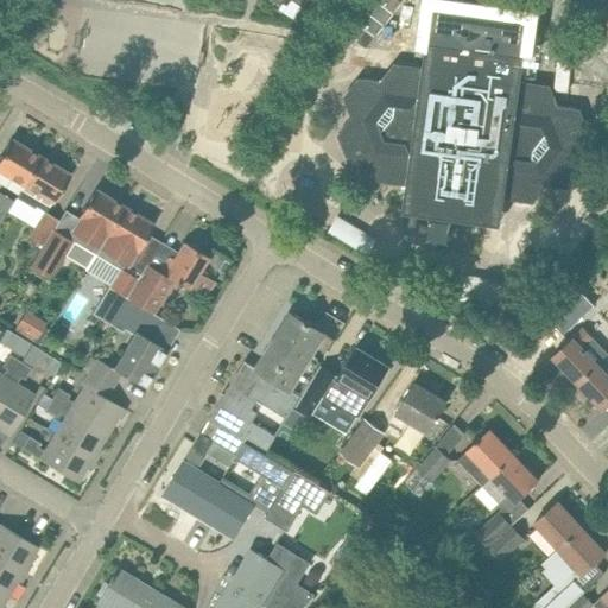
[(352,116),(337,134),(347,157),(368,160),(377,181),(406,185),(403,210),(500,225),(505,190),(508,200),(533,203),(546,185),(569,188),(584,169),(576,149),(589,131),(580,108),(558,105),(550,84),(520,81),(530,17),(431,2),(422,76),(418,65),(393,63),(380,80),(358,77),(343,96),(352,116)]
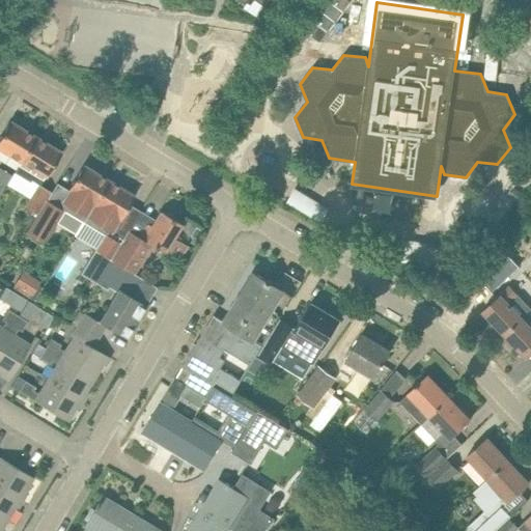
[(0,136),(0,148),(21,161),(35,136),(9,120),(0,136)]
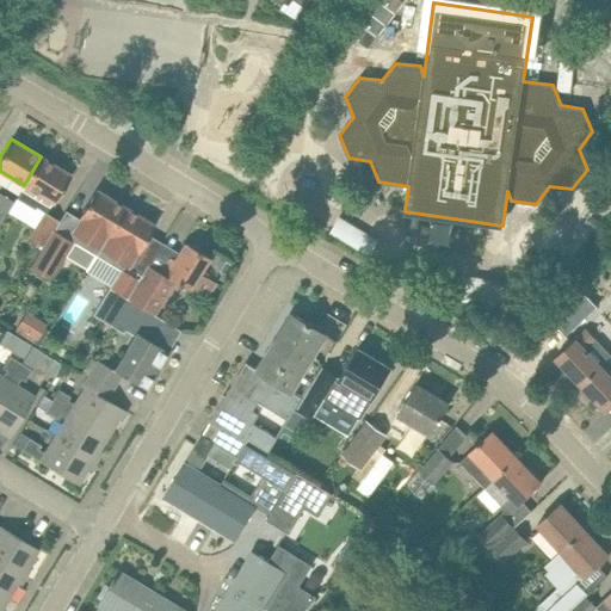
[(71,174),(41,156),(24,185),(17,197),(34,208),(36,207),(44,213),(29,238),(31,239),(18,259),(31,267),(57,222),(59,221),(45,213),(51,202),(54,203),(71,174)]
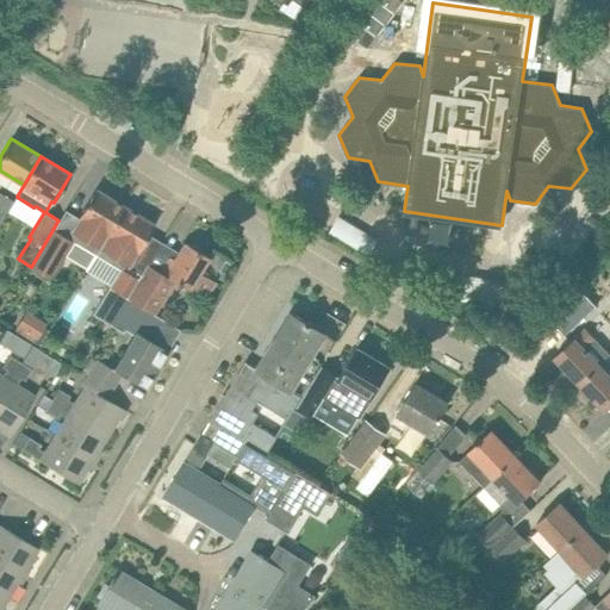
[(95,190),(70,230),(57,222),(31,267),(51,278),(73,240),(97,254),(125,207),(95,190)]
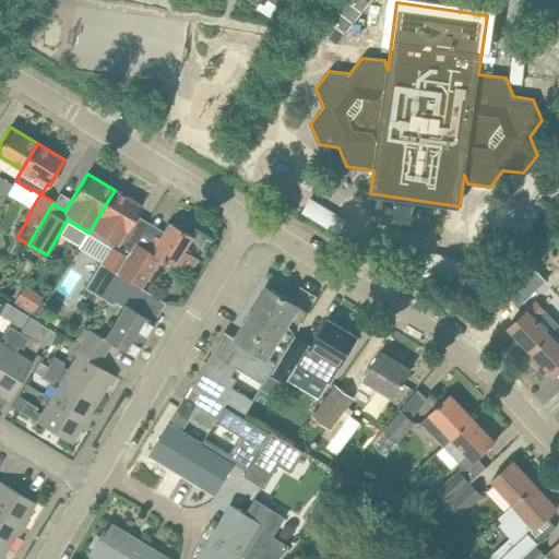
[(0,202),(12,183),(0,176),(0,202)]
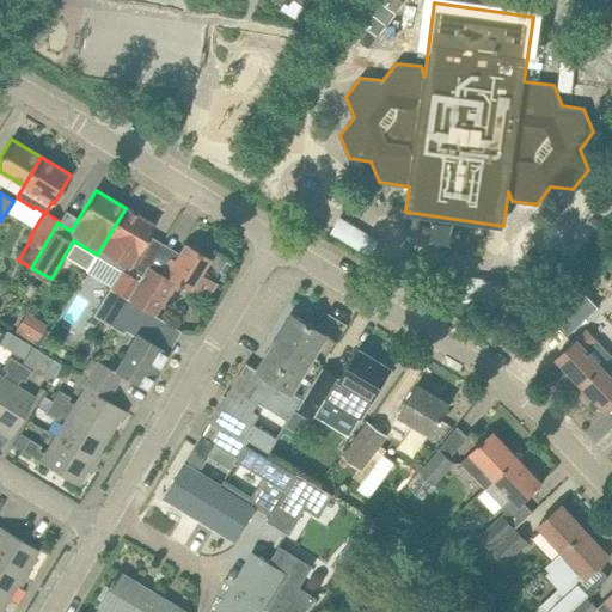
[(127,273),(155,226),(126,208),(97,255),(120,268),(92,316),(111,326),(127,299),(139,279),(127,273)]
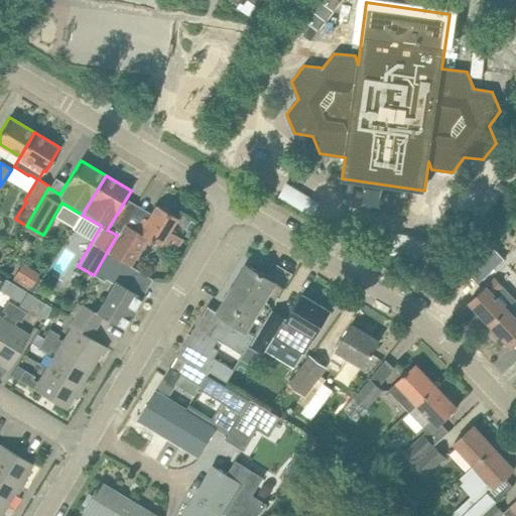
[(311,216),(319,203),(286,182),(278,197),(311,216)]
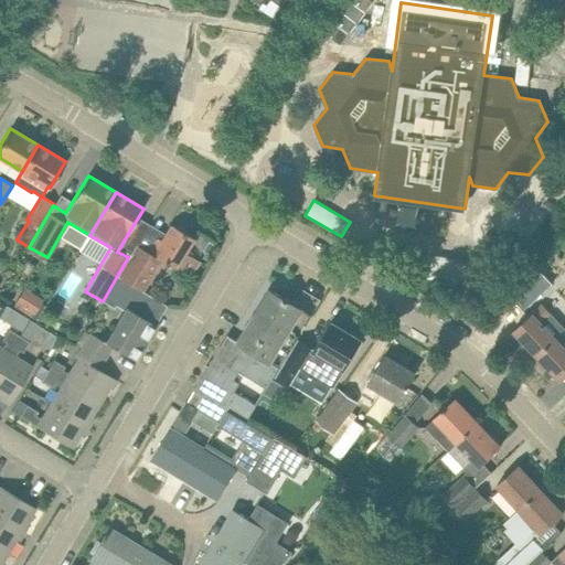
[(137,243),(128,257),(117,276),(142,290),(161,259),(174,268),(193,237),(170,224),(160,241),(157,237),(149,251),(137,243)]
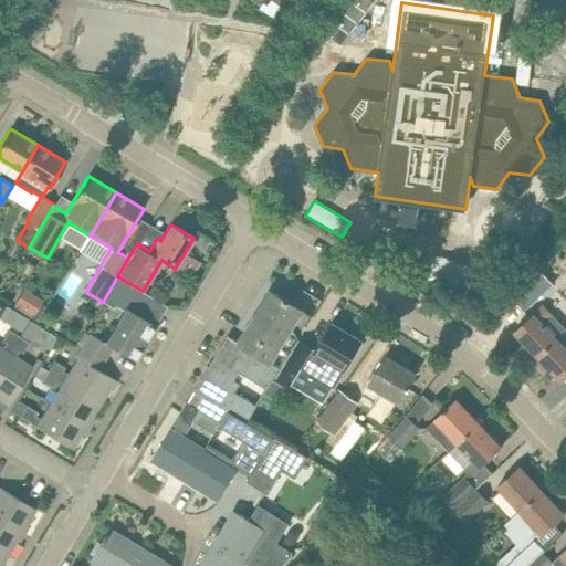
[(541,271),(511,299),(523,312),(553,284),(541,271)]
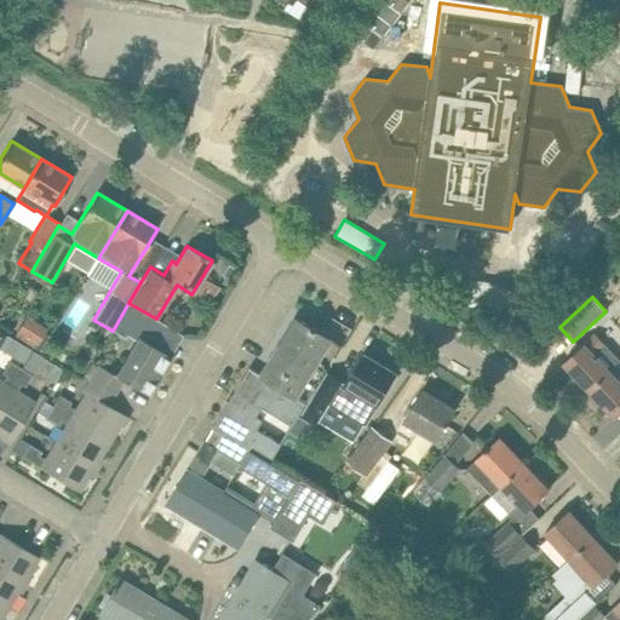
[(156,319),(128,303),(113,331),(125,338),(126,334),(137,340),(115,375),(122,380),(149,395),(172,357),(153,345),(164,326),(172,331),(173,329),(156,319)]
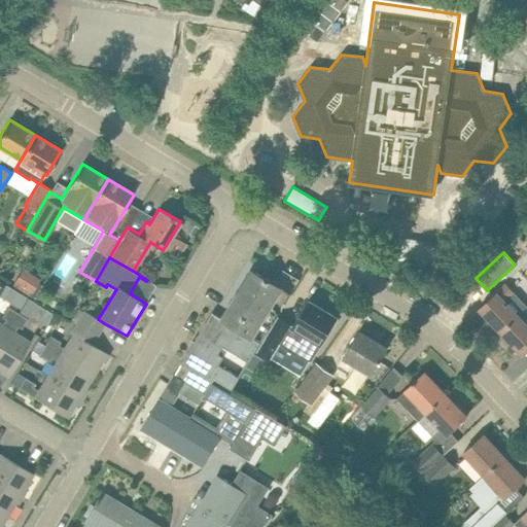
[(236,297),(222,319),(252,338),(260,323),(270,328),(280,312),(291,293),(252,271),(251,272),(252,272),(237,297),(236,297)]
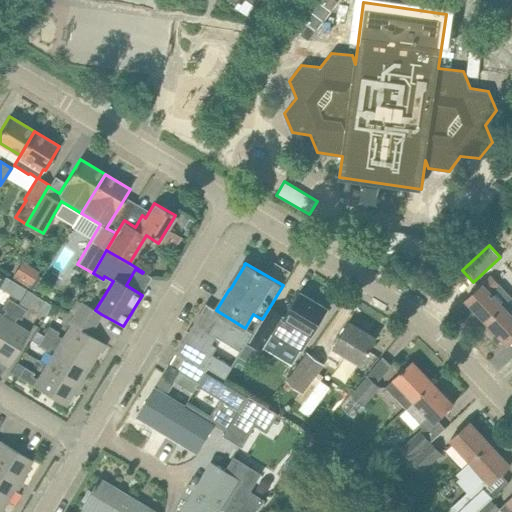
[(486,323),(503,307),(490,293),(499,285),(490,276),(464,300),(486,323)]
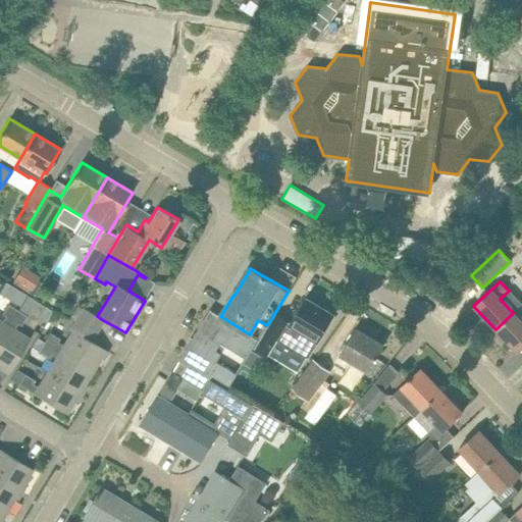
[(17,310),(0,337),(0,365),(9,371),(30,338),(17,330),(36,301),(27,295),(17,310)]
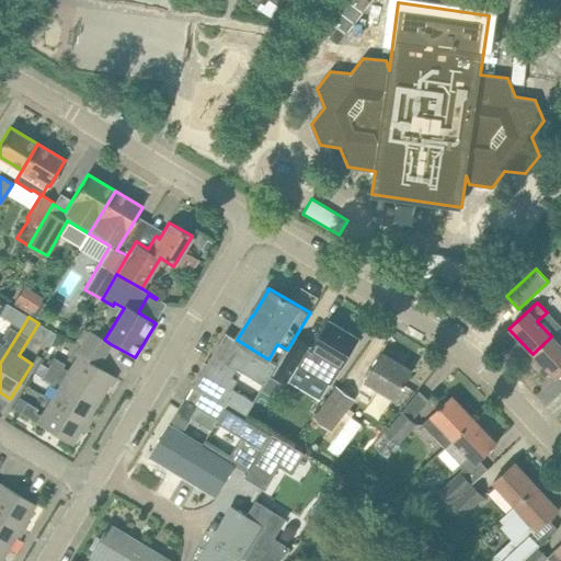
[(296,336),(273,375),(288,384),(299,365),(331,385),(359,338),(329,319),(311,346),(296,336)]
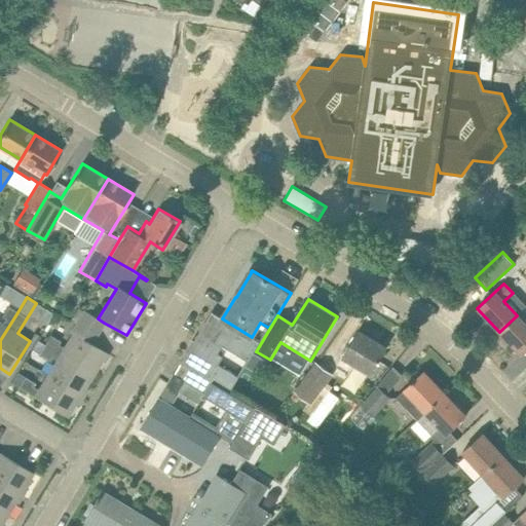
[(0,318),(0,340),(17,312),(8,306),(0,318)]
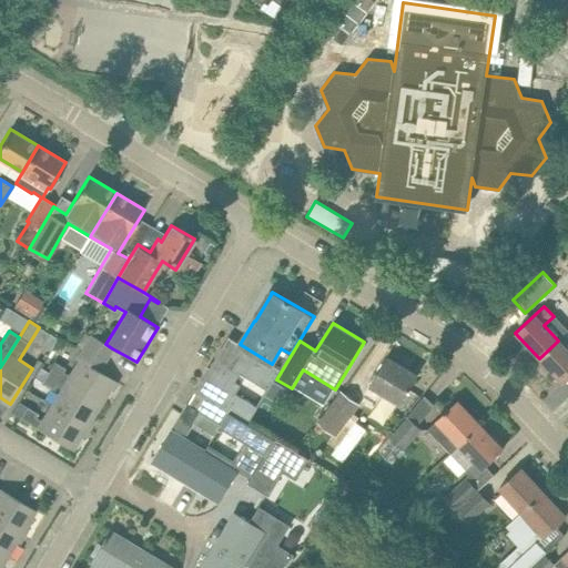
[(82,331),(75,341),(105,359),(112,348),(105,344),(91,335),(90,335),(82,331)]
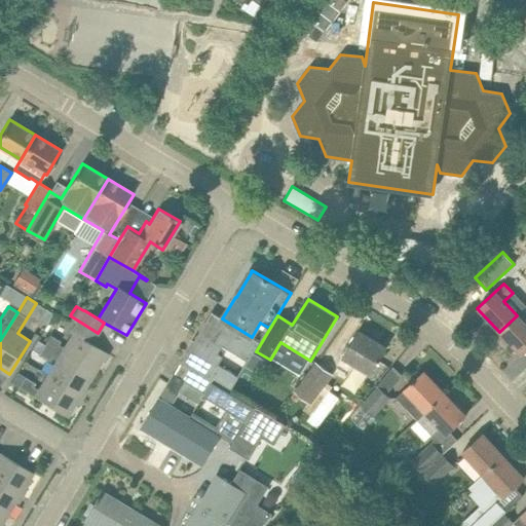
[(212,311),(181,362),(182,363),(211,380),(229,391),(238,376),(218,364),(222,357),(217,353),(222,345),(248,362),(251,358),(256,349),(258,345),(260,342),(252,337),(222,318),(220,323),(210,316),(212,312),(212,311)]
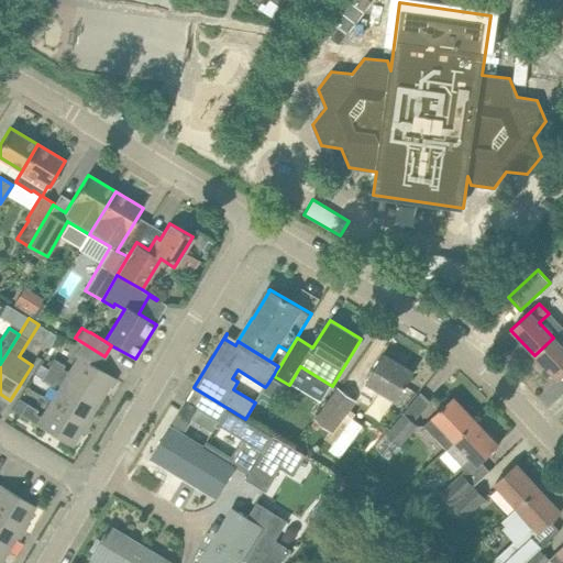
[(105,356),(75,338),(73,341),(81,346),(76,354),(98,367),(105,356)]
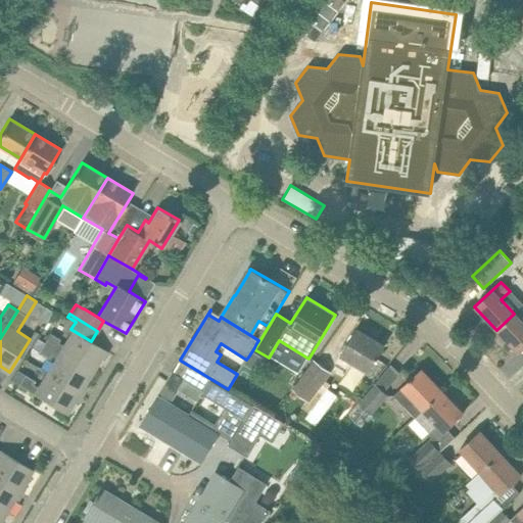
[(496,330),(518,352),(522,348),(522,323),(514,314),(496,330)]
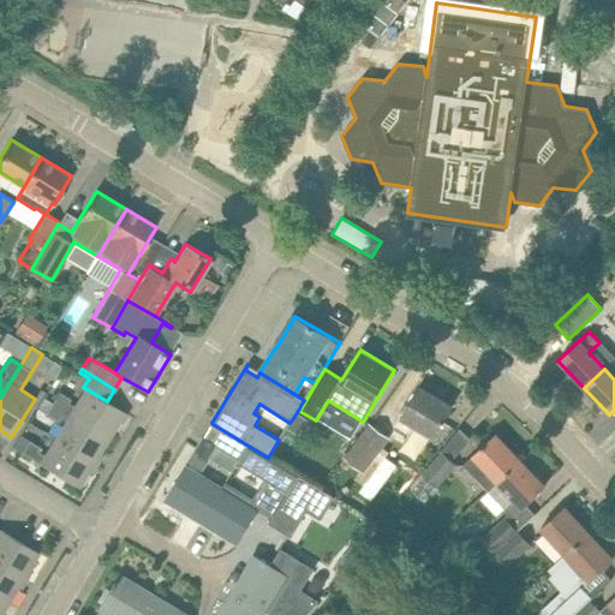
[(413,427),(433,437),(452,406),(419,386),(400,418),(393,430),(406,439),(413,427)]
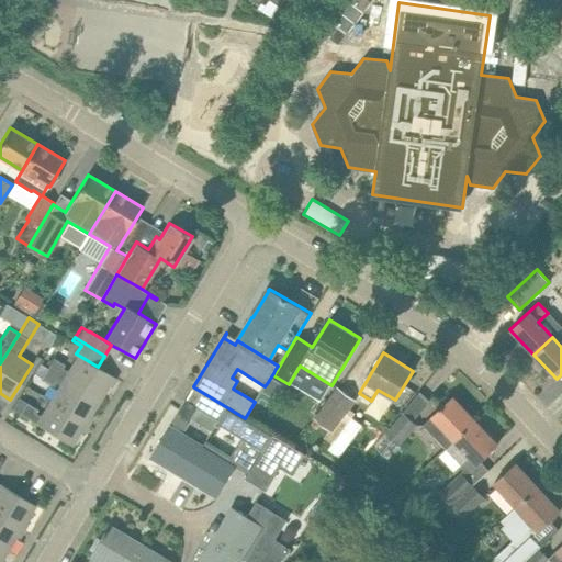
[(54,358),(47,368),(100,400),(113,377),(98,367),(76,353),(75,355),(77,356),(70,368),(54,358)]
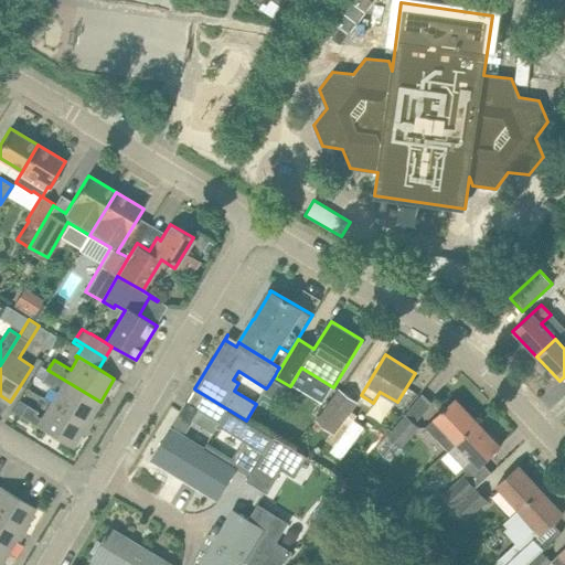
[(100,402),(48,370),(41,380),(57,390),(50,403),(86,425),(100,402)]
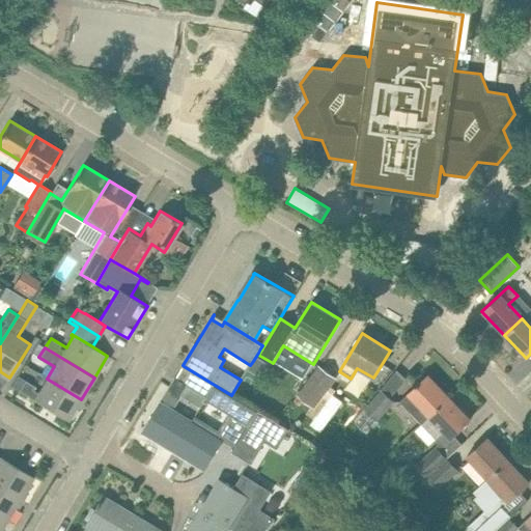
[(146,426),(142,431),(163,444),(164,442),(174,448),(191,421),(172,410),(179,398),(178,397),(180,394),(200,406),(213,384),(184,366),(176,379),(175,378),(174,379),(175,379),(167,392),(148,422),(147,421),(144,425),(146,426)]
